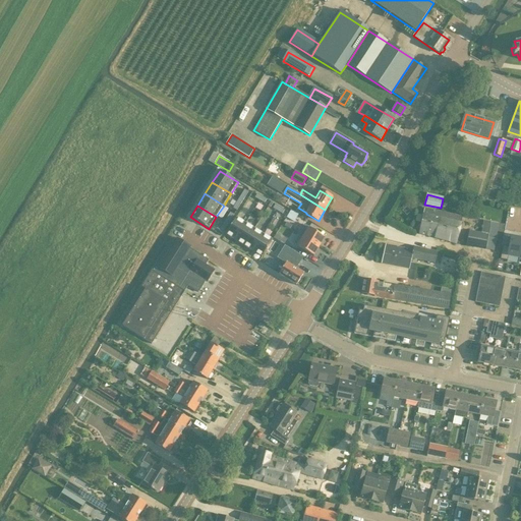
[(223,218),(228,208),(224,206),(218,216),(223,218)]
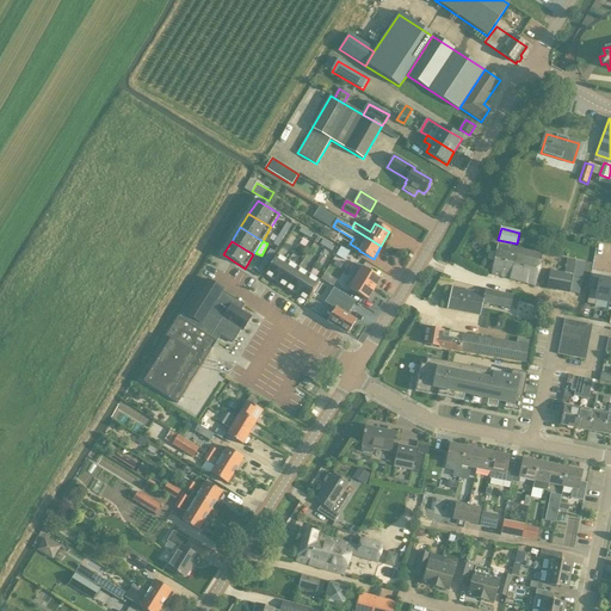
[(492,275),(510,279),(517,250),(498,245),(492,275)]
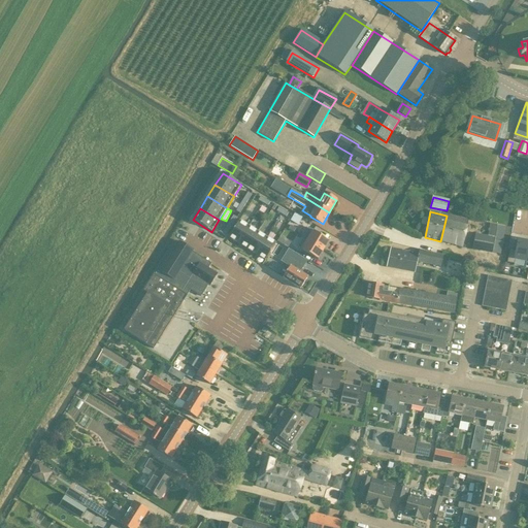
[(293,216),(291,221),(298,225),(302,218),(295,213),(293,216)]
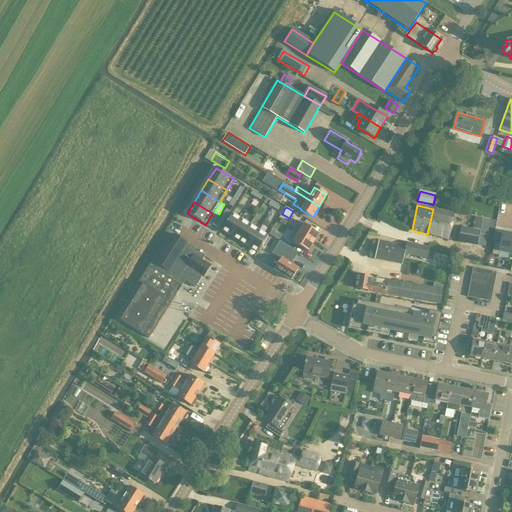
[(454,214),(433,209),(427,234),(448,239),(454,214)]
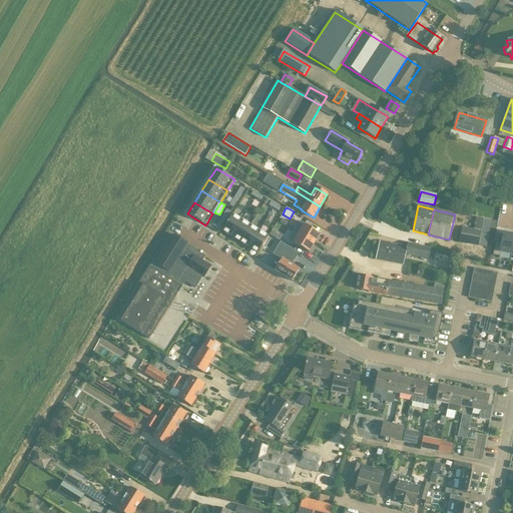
[(232,214),(222,230),(231,236),(241,219),(232,214)]
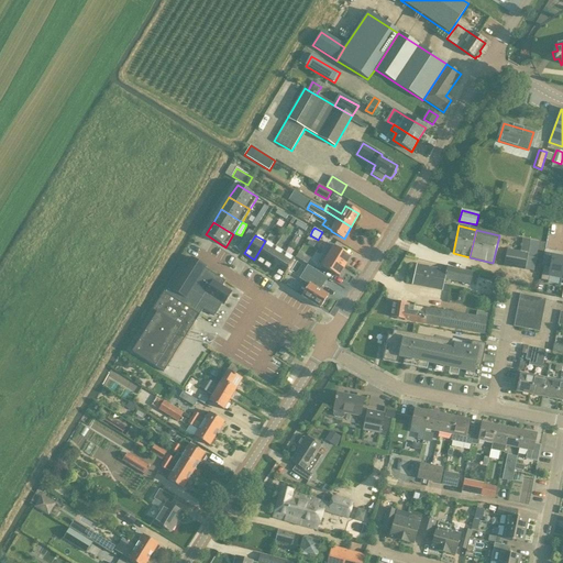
[(254,260),(263,265),(275,247),(265,241),(254,260)]
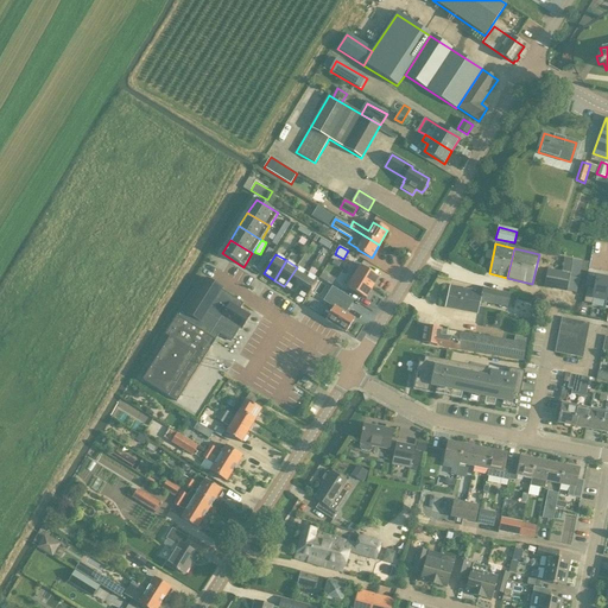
[(580,271),(581,261),(571,260),(569,273),(548,270),(544,287),(575,292),(580,271)]
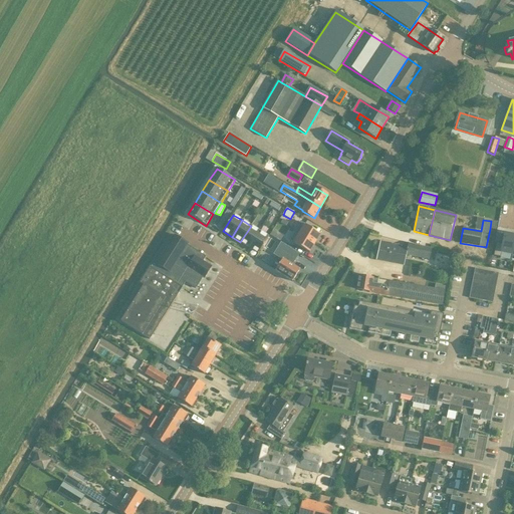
[(304,225),(299,233),(299,234),(315,244),(320,235),(304,225)]
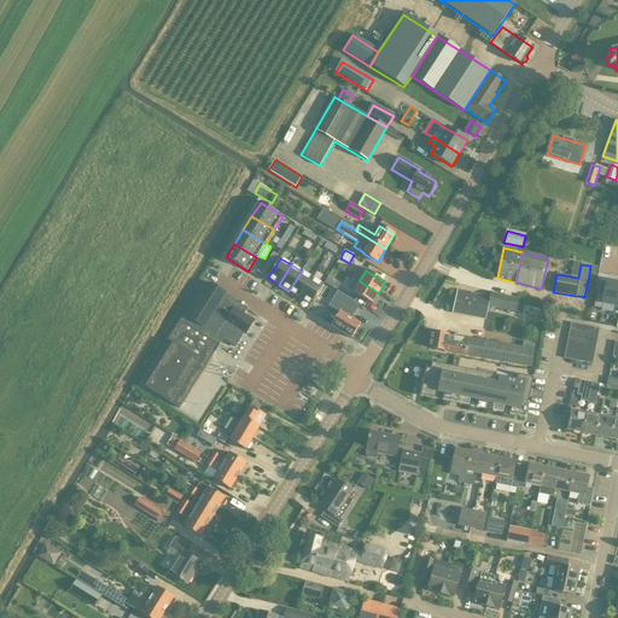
[(299,298),(313,278),(302,272),(289,291),(299,298)]
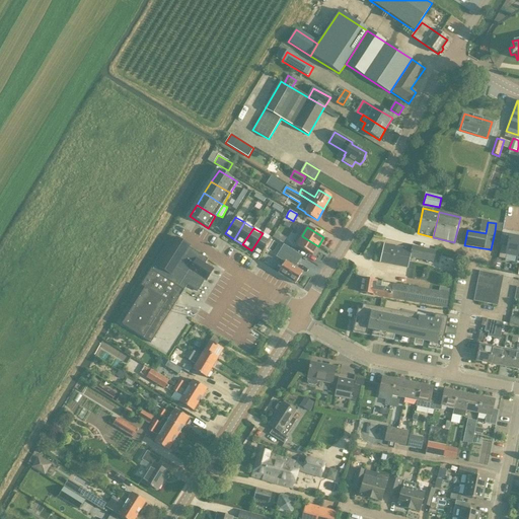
[(251,250),(261,256),(272,239),(263,233),(251,250)]
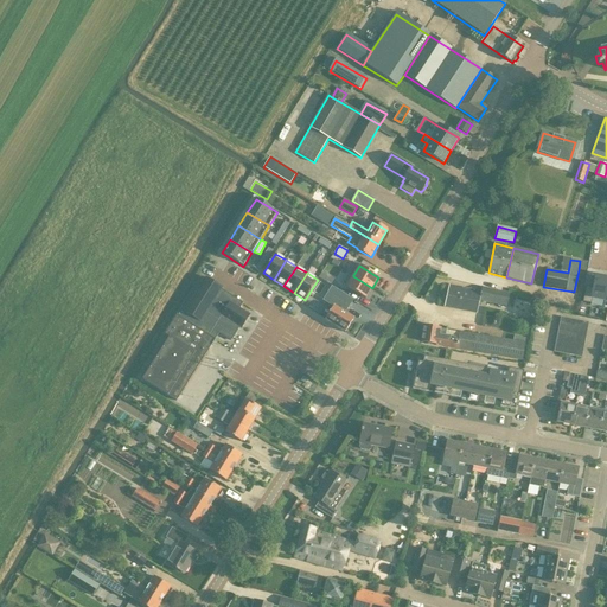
[(353,276),(353,275),(349,273),(342,285),(365,299),(372,288),(353,276)]
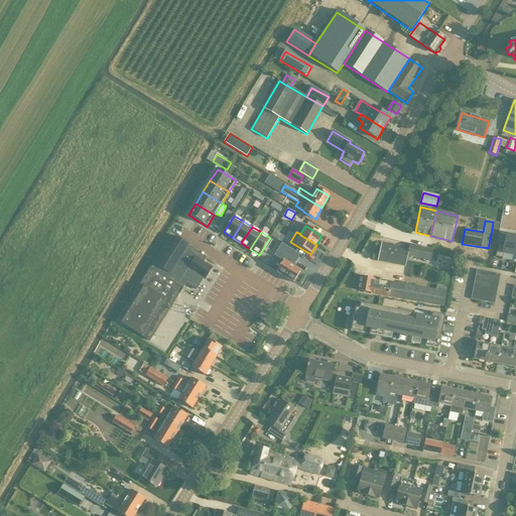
[(498,243),(496,257),(502,258),(503,253),(513,255),(515,242),(515,236),(506,235),(504,245),(498,243)]
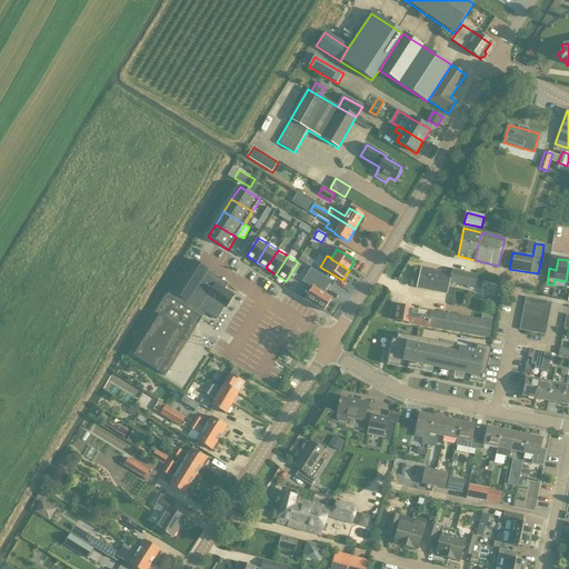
[(135,357),(166,377),(206,312),(217,320),(225,308),(227,309),(235,296),(225,290),(228,285),(208,272),(209,270),(193,261),(192,262),(189,260),(155,313),(159,317),(135,357)]
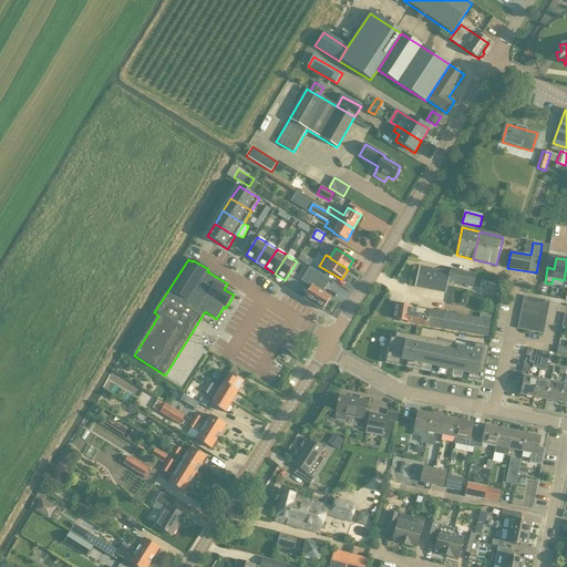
[(420,266),(415,287),(445,294),(447,281),(468,286),(471,274),(450,269),(450,272),(420,266)]
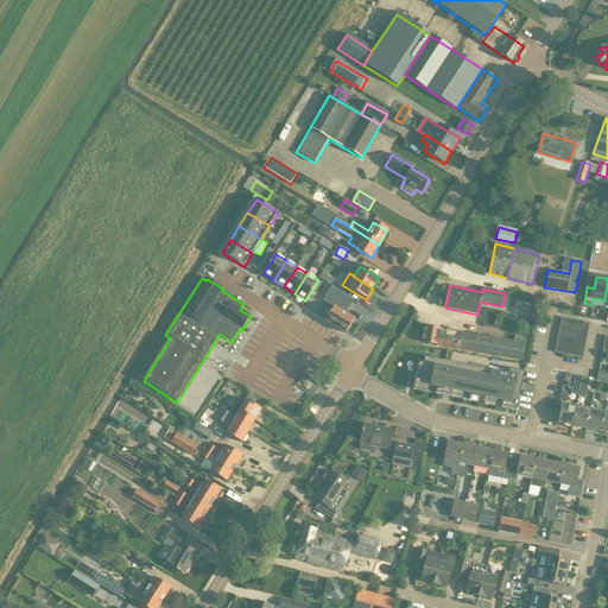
[(346,314),(349,308),(328,293),(324,301),(334,308),(325,321),(346,334),(347,333),(348,333),(353,325),(352,325),(355,320),(346,314)]
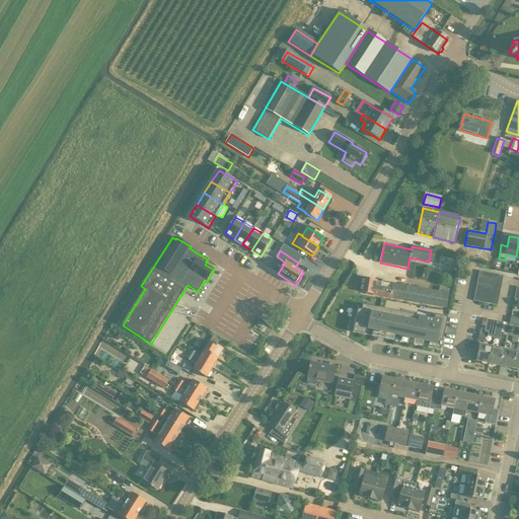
[(299,261),(302,256),(295,252),(293,256),(299,261)]
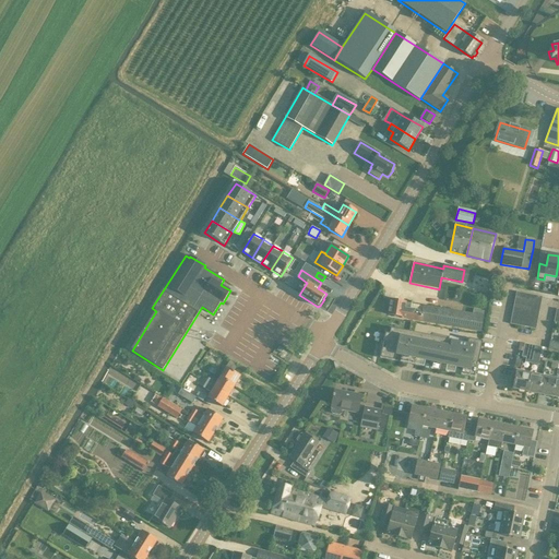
[(516,293),(515,298),(527,301),(528,295),(516,293)]
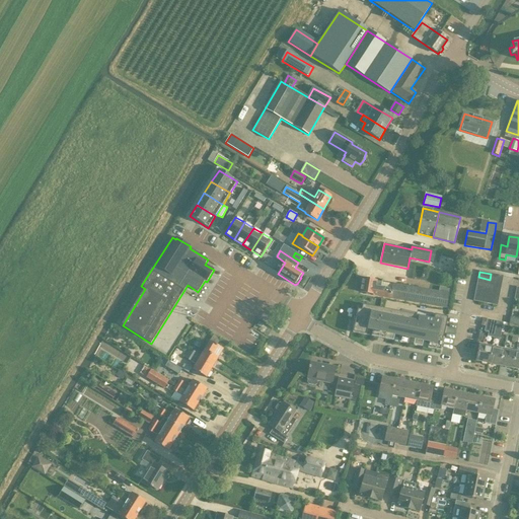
[(491,274),(490,280),(502,282),(503,276),(491,274)]
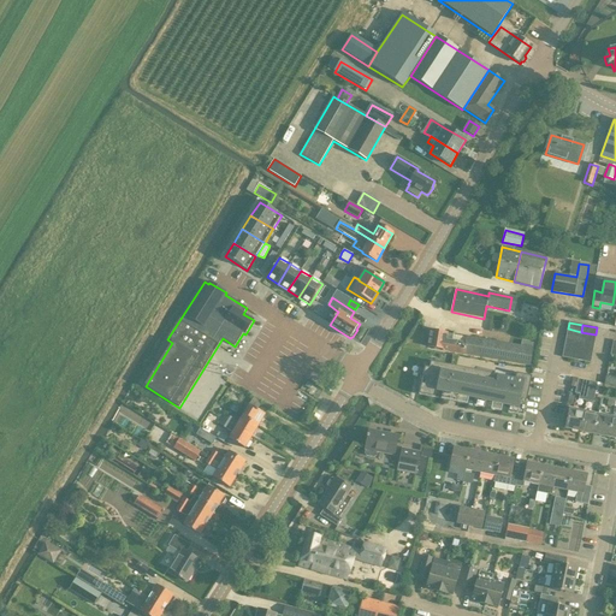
[(566,336),(580,339),(581,332),(568,329),(566,336)]
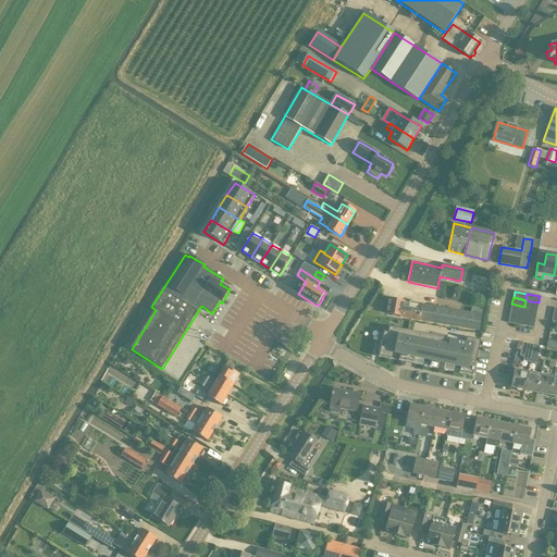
[(386,313),(394,314),(393,316),(399,317),(399,316),(401,317),(400,317),(419,320),(419,321),(479,331),(482,316),(421,305),(421,310),(408,308),(409,302),(404,302),(404,301),(390,299),(386,313)]
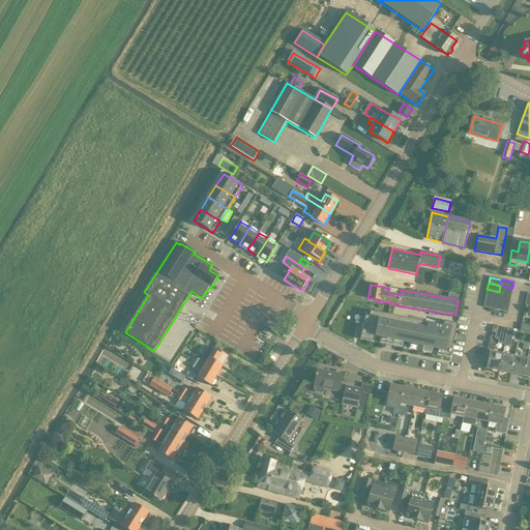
[(512,288),(500,286),(499,292),(511,294),(512,288)]
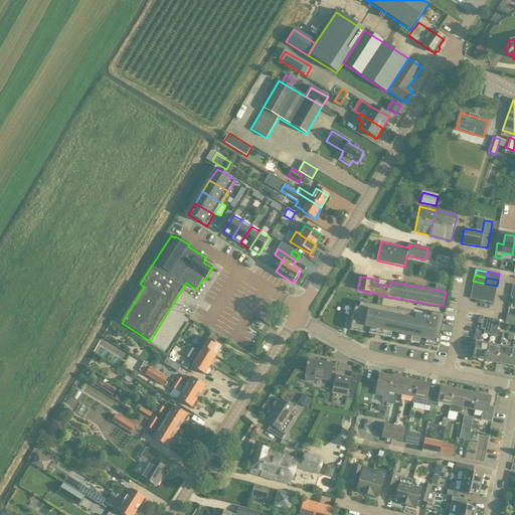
[(470,299),(482,301),(484,289),(472,287),(470,299)]
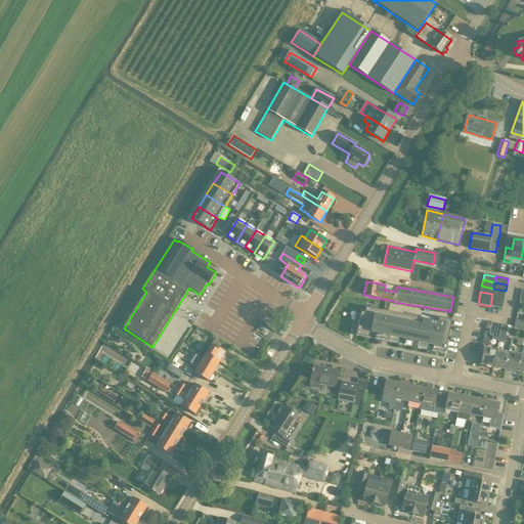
[(505,297),(492,294),(490,306),(503,309),(505,297)]
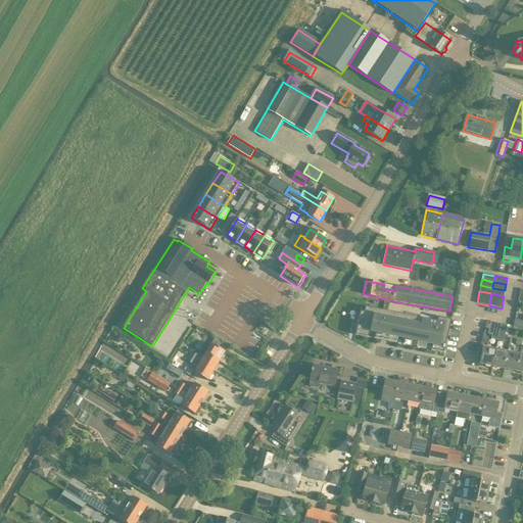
[(444,354),(452,320),(438,318),(436,326),(387,315),(387,312),(365,308),(364,313),(361,312),(359,321),(362,322),(361,327),(358,326),(355,335),(396,344),(397,338),(403,339),(402,345),(411,347),(412,341),(418,342),(417,348),(425,350),(426,344),(432,345),(431,351),(444,354)]
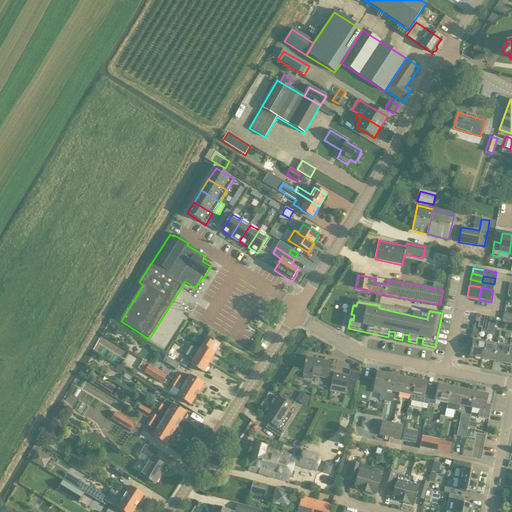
[(193,312),(204,320),(208,315),(197,307),(193,312)]
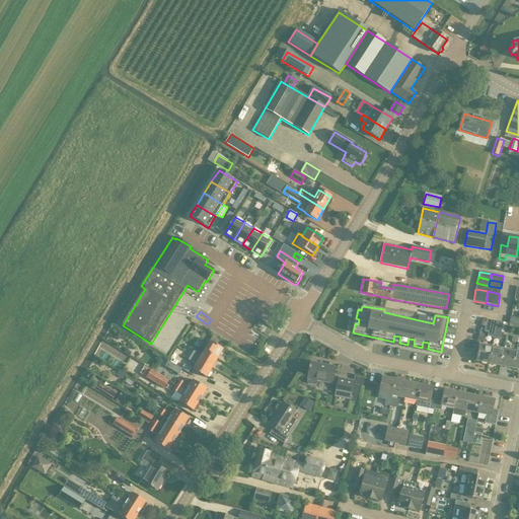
[(488,337),(494,338),(497,321),(487,319),(485,331),(489,332),(488,337)]
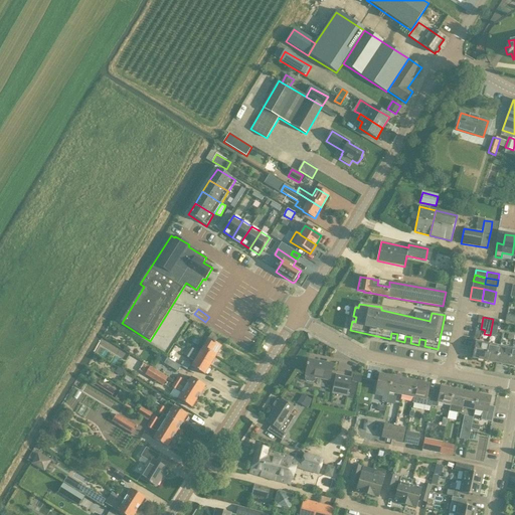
[(499,321),(493,319),(490,335),(496,337),(499,321)]
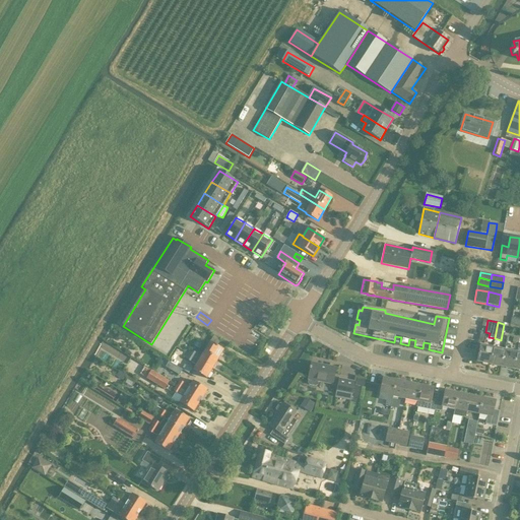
[(196,340),(193,344),(205,351),(218,360),(223,349),(210,342),(207,347),(196,340)]
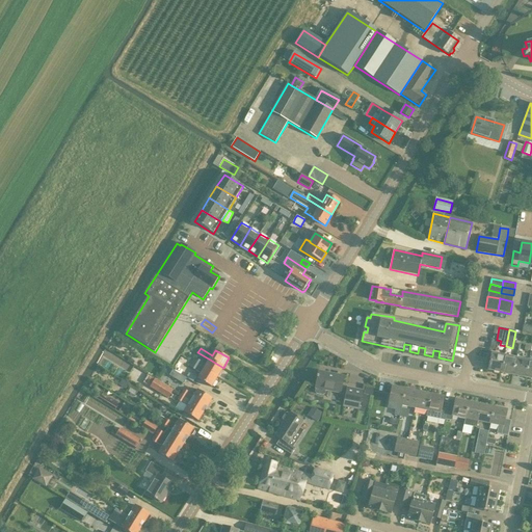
[(500,373),(504,356),(491,353),(488,370),(500,373)]
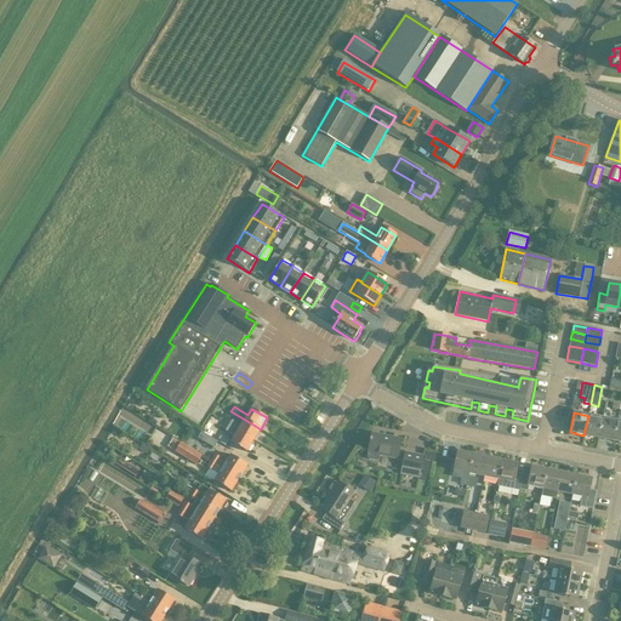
[(603,419),(588,416),(584,436),(598,438),(603,419)]
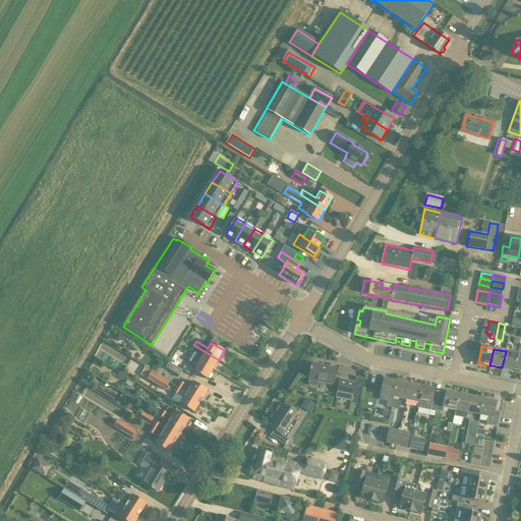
[(219,360),(206,352),(201,357),(190,350),(188,354),(213,369),(219,360)]
